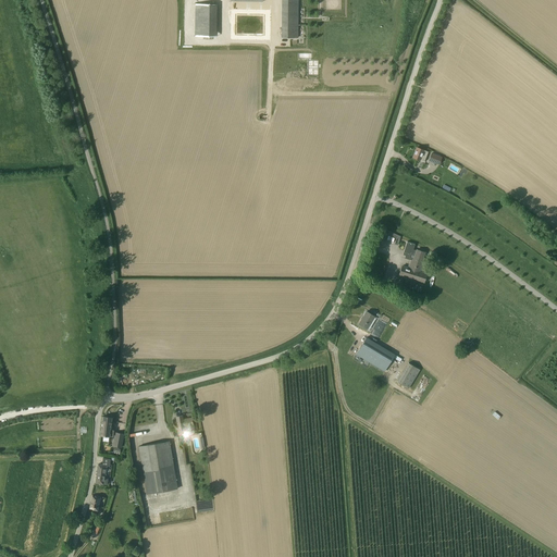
[(297,0),(282,0),(282,38),(297,38),(297,0)]
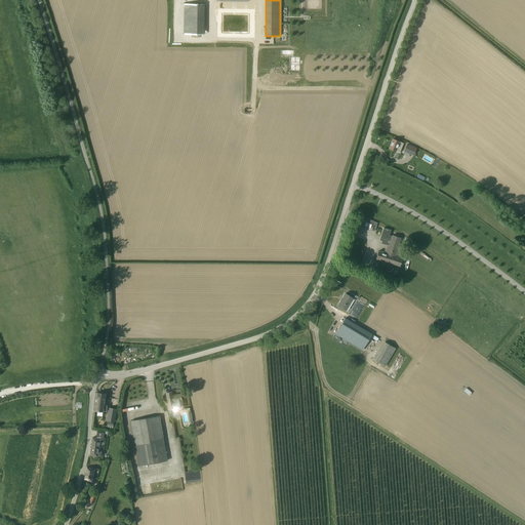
[(204,3),(184,3),(184,35),(204,35),(204,3)]
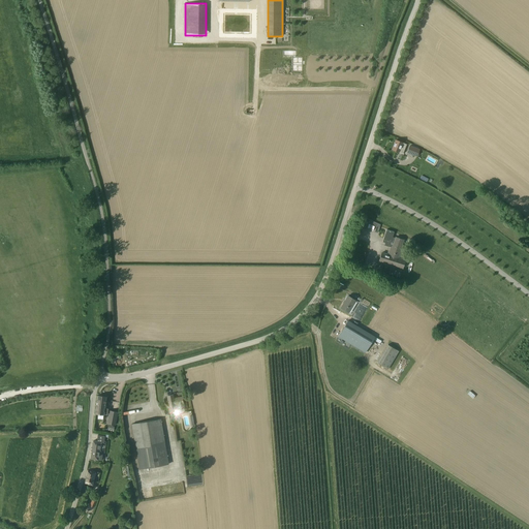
[(292,71),(302,71),(302,58),(301,58),(301,54),(293,54),(293,58),(292,58),(292,59),(291,59),(291,64),(292,64),(292,71)]
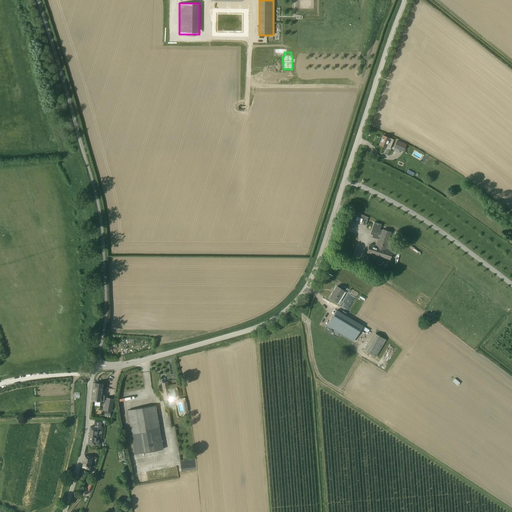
[(380,145),(386,147),(390,149),(393,140),(390,138),(383,136),(380,145)]
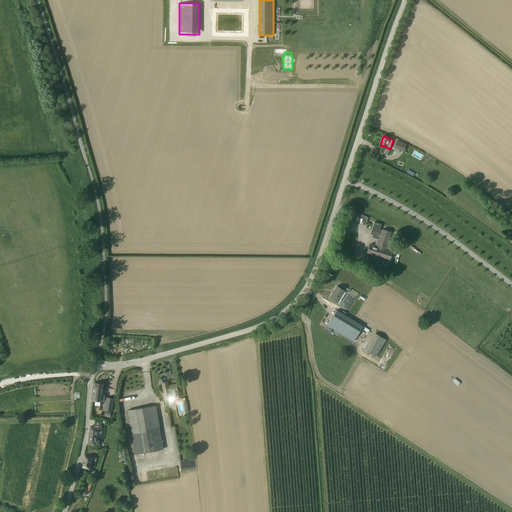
[(406,144),(397,141),(394,148),(403,152),(406,144)]
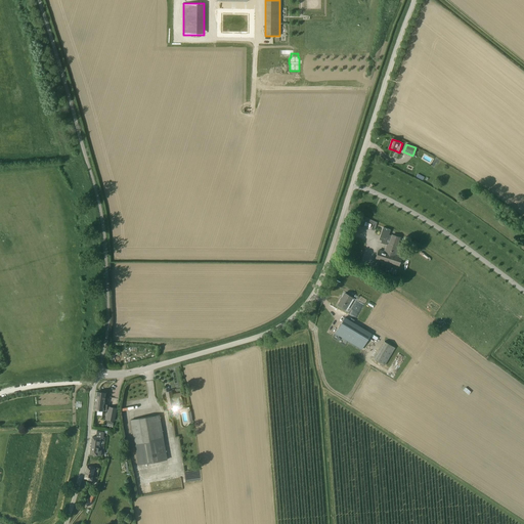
[(392,235),(392,236),(388,234),(390,230),(382,228),(379,241),(381,241),(380,244),(387,246),(385,253),(378,251),(376,258),(383,261),(382,266),(389,269),(391,263),(398,266),(401,258),(394,256),(399,237),(392,235)]
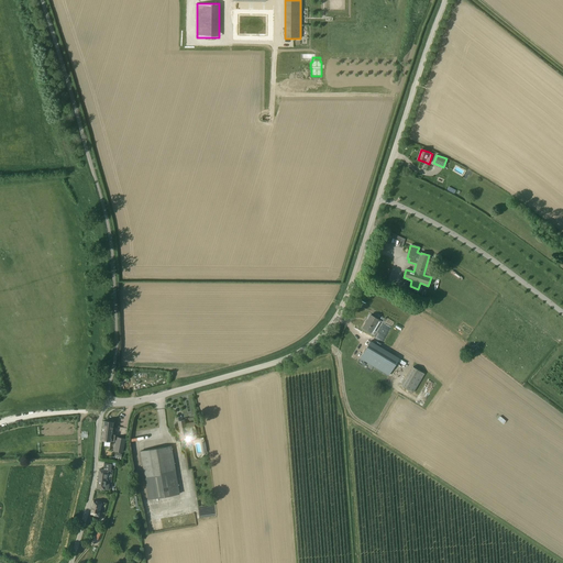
[(371,332),(378,320),(371,316),(363,328),(371,332)]
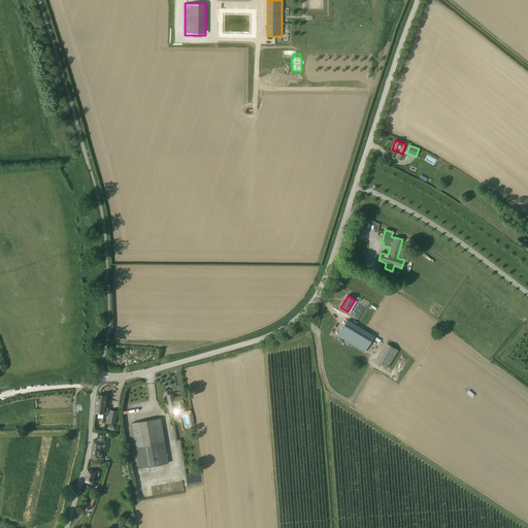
[(348,320),(337,336),(364,352),(374,336),(348,320)]
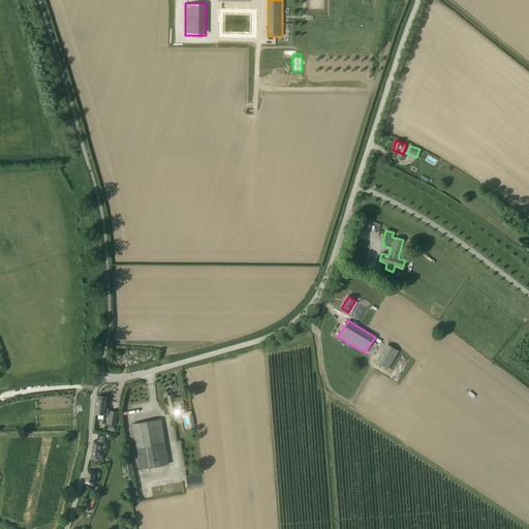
[(389,369),(399,351),(387,345),(377,363),(389,369)]
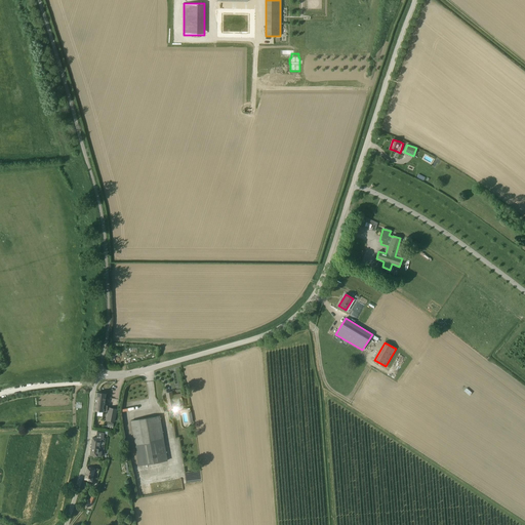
[(182,394),(172,396),(171,392),(166,393),(168,406),(173,405),(174,406),(183,405),(182,394)]
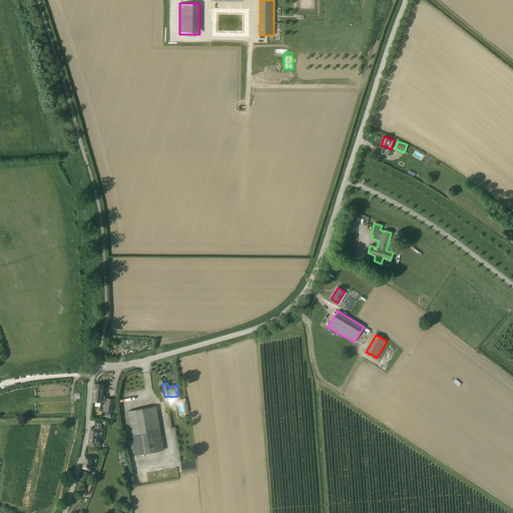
[(101,402),(103,385),(95,384),(92,401),(101,402)]
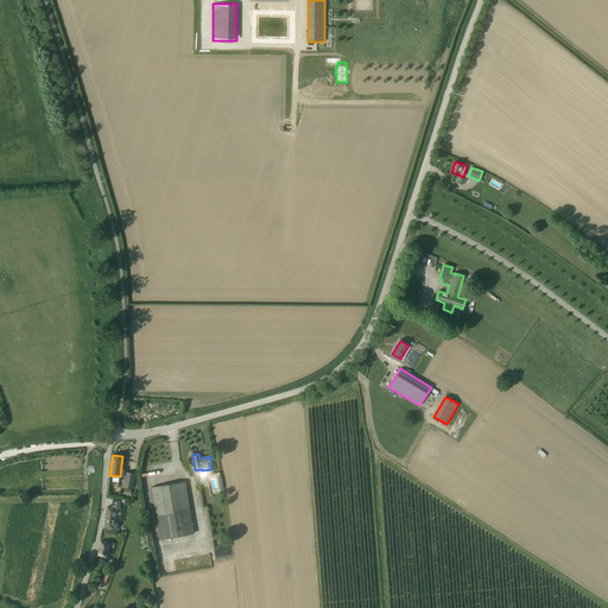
[(133,489),(135,474),(126,472),(122,487),(133,489)]
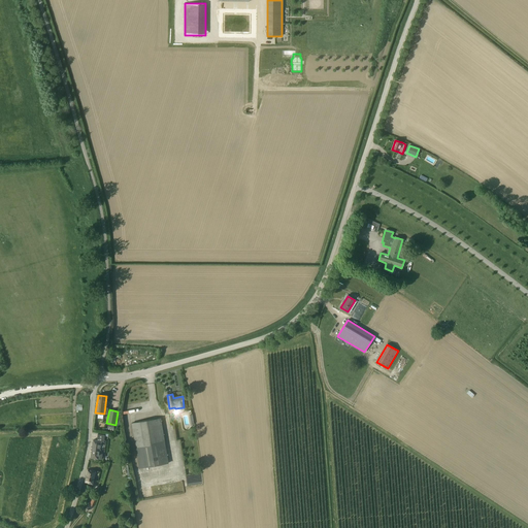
[(168,463),(161,418),(131,423),(139,468),(168,463)]
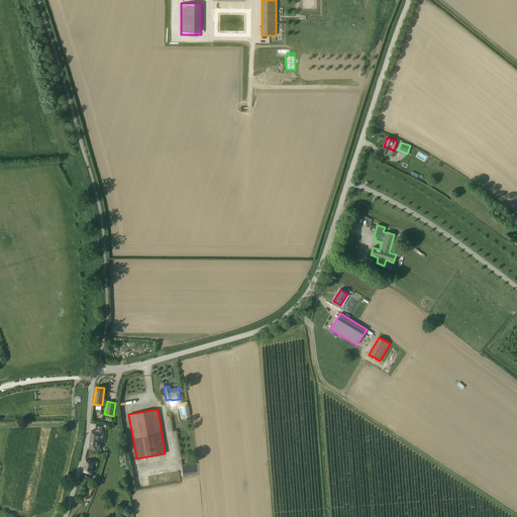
[(96,425),(95,431),(91,431),(89,448),(96,449),(98,433),(100,433),(101,429),(102,430),(103,426),(96,425)]
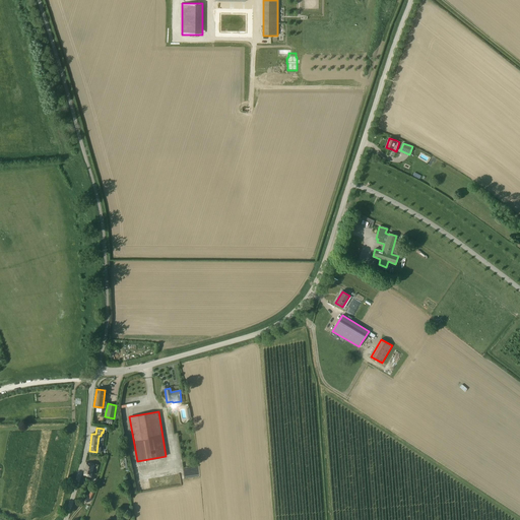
[(94,464),(87,463),(84,474),(91,476),(94,464)]
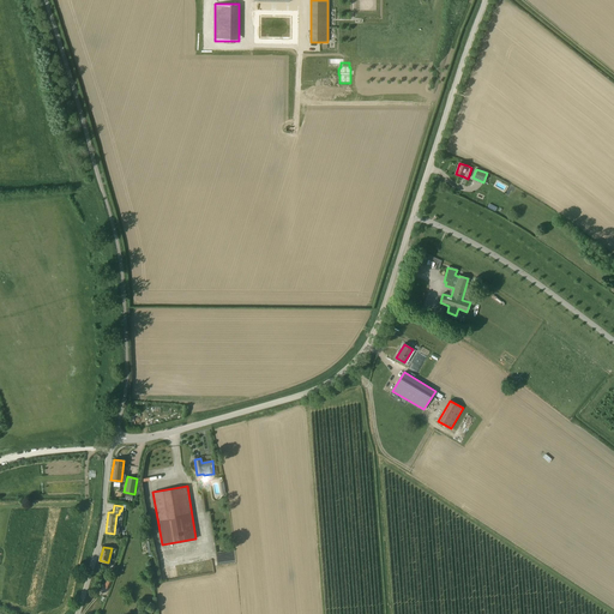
All buildings are outlined.
